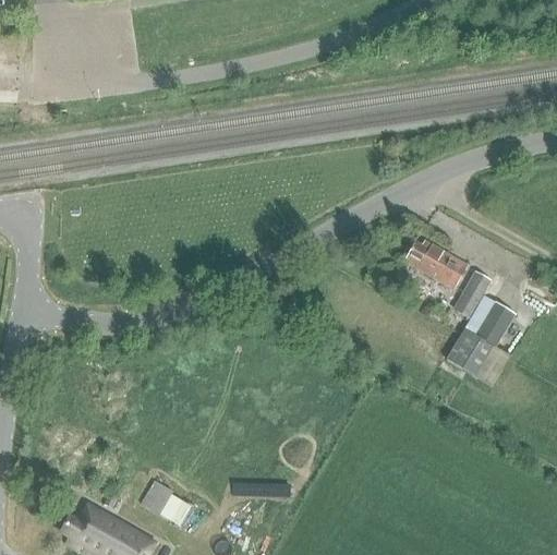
[(467,264),(424,240),(421,244),(414,240),(403,260),(452,288),(467,264)]
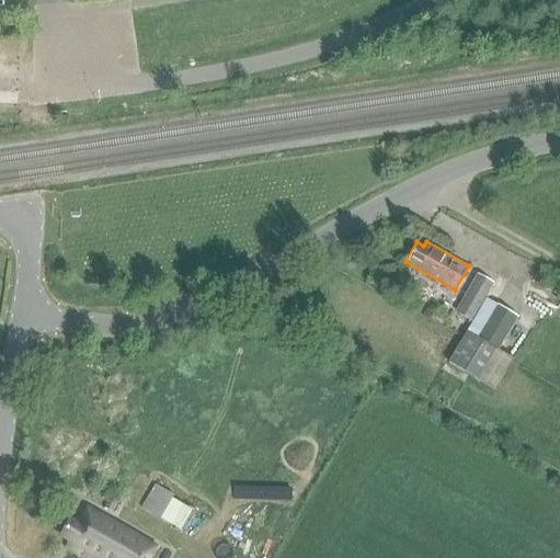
[(492,281),(477,272),(455,308),(470,318),(492,281)]
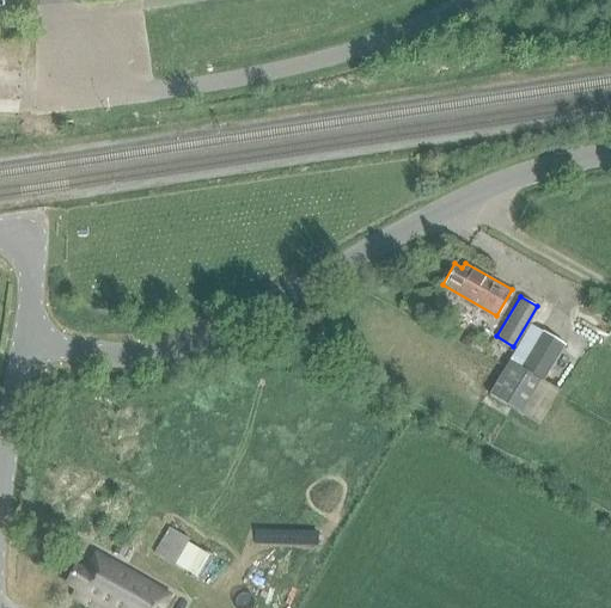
[(530,323),(488,391),(538,422),(558,390),(542,380),(564,344),(530,323)]
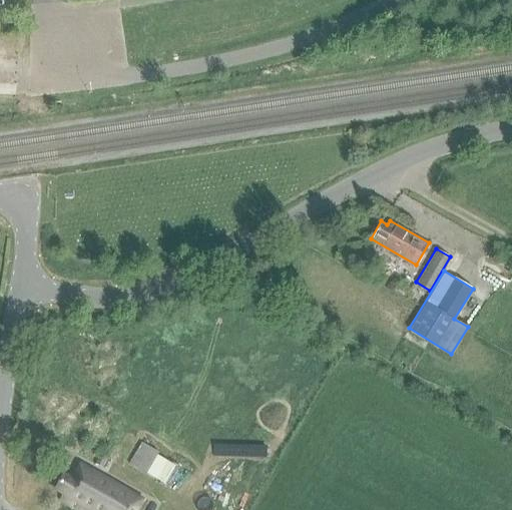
[(147,472),(158,451),(141,441),(129,461),(147,472)]
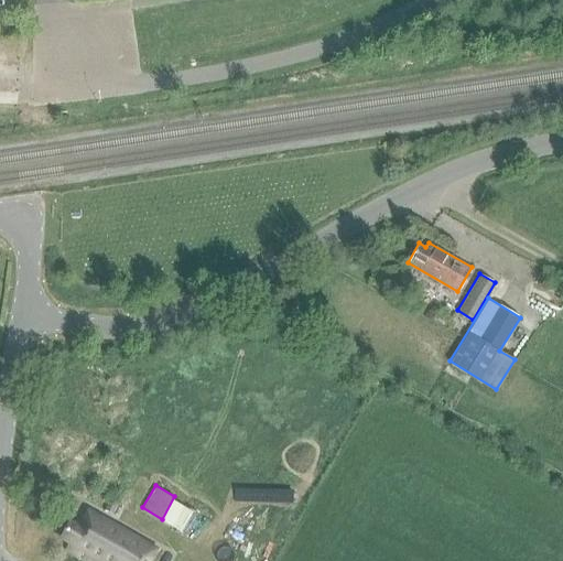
[(69,541),(66,547),(91,560),(136,560),(145,543),(139,540),(88,510),(79,526),(69,520),(61,536),(69,541)]
